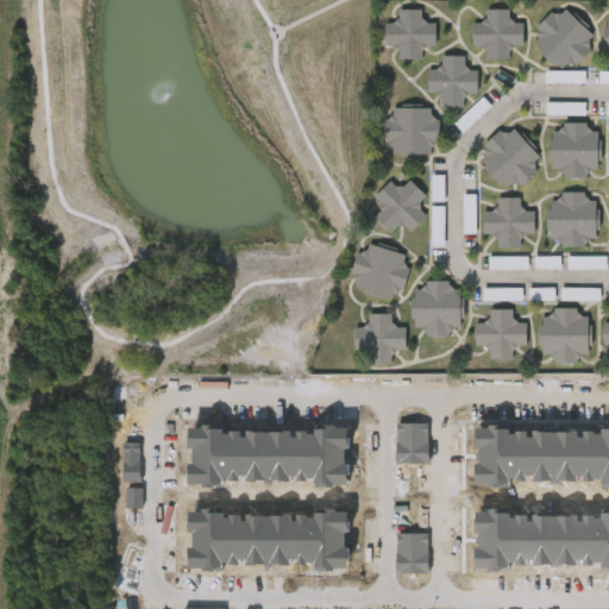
[(596,39),(562,73),(534,43),(542,35),(538,30),(563,6),(596,39)]
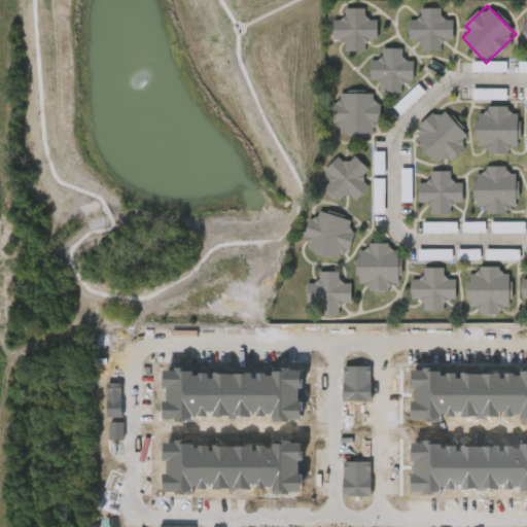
[(334,20),(344,20),(345,8),(365,8),(365,20),(378,20),(377,39),(365,39),(365,51),(345,50),(345,40),(332,39),(334,20)]
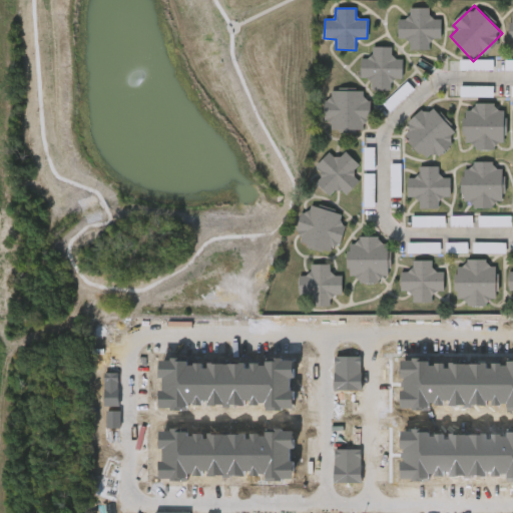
[(429,50),(409,49),(409,39),(398,39),(398,19),(409,19),(409,8),(429,9),(429,19),(441,19),(441,38),(429,37),(429,50)]
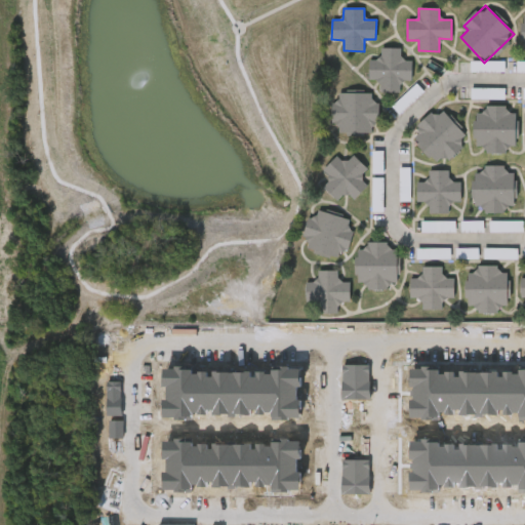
[(411,80),(400,80),(400,92),(380,92),(380,80),(368,79),(368,59),(380,59),(381,48),(401,48),(400,59),(411,59),(411,80)]
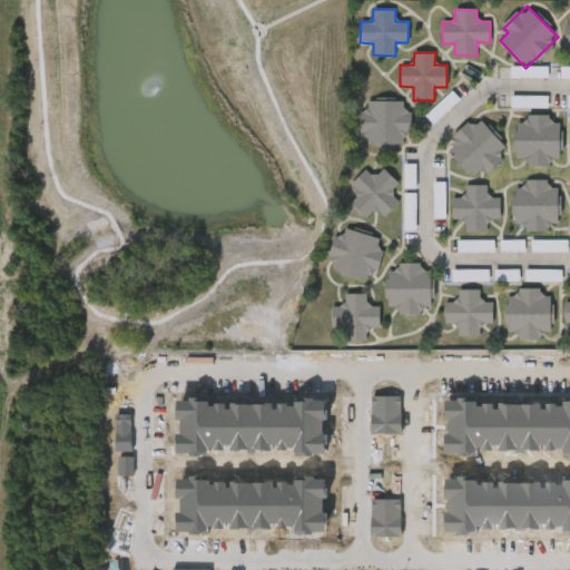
[(548,67),(511,67),(511,78),(548,79),(548,67)]
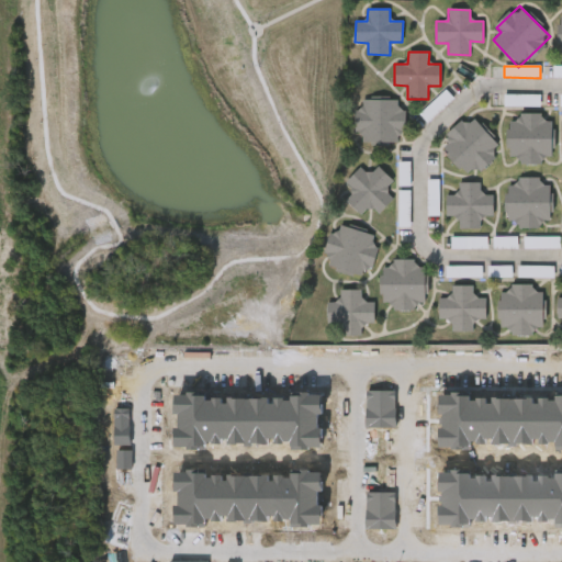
[(540,107),(540,94),(504,96),(504,108),(540,107)]
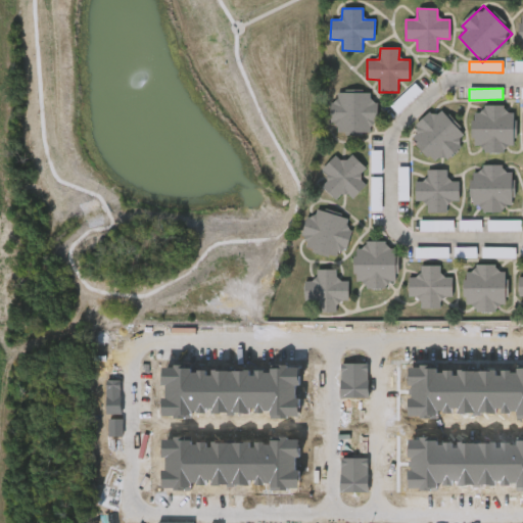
[(377,124),(370,124),(370,133),(337,133),(337,124),(330,124),(330,101),(336,101),(336,93),(370,93),(370,101),(377,101),(377,124)]
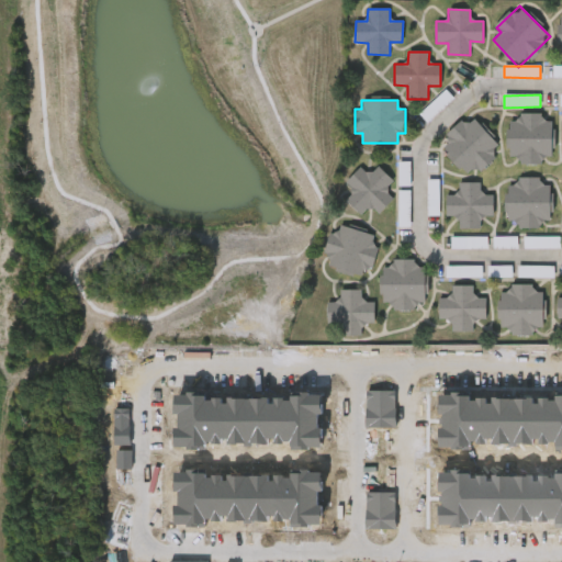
[(542,164),(518,164),(518,157),(508,157),(508,114),(552,114),(552,157),(542,157),(542,164)]
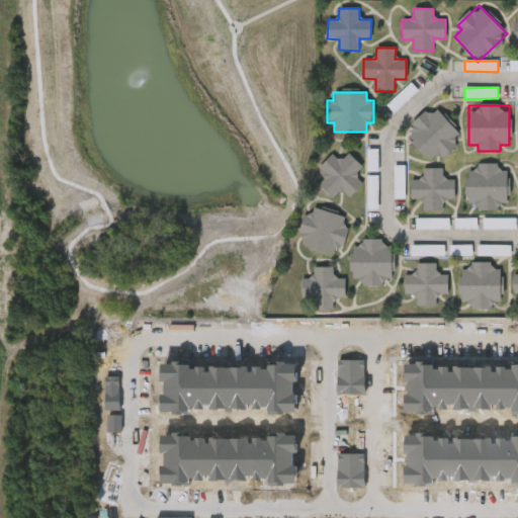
[(411,126),(433,106),(460,137),(431,163),(409,138),(415,132),(411,126)]
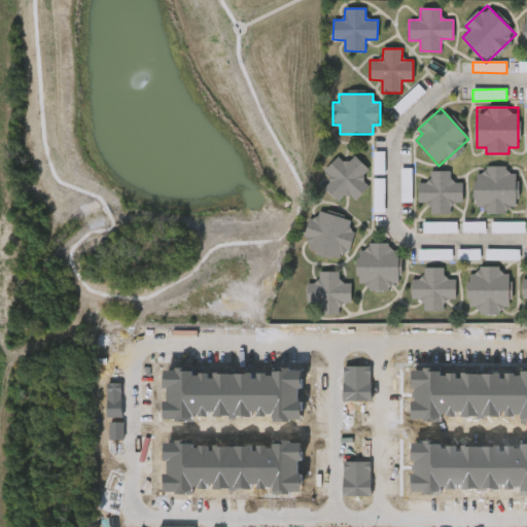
[(374,174),(384,175),(384,166),(385,166),(385,152),(375,152),(374,174)]
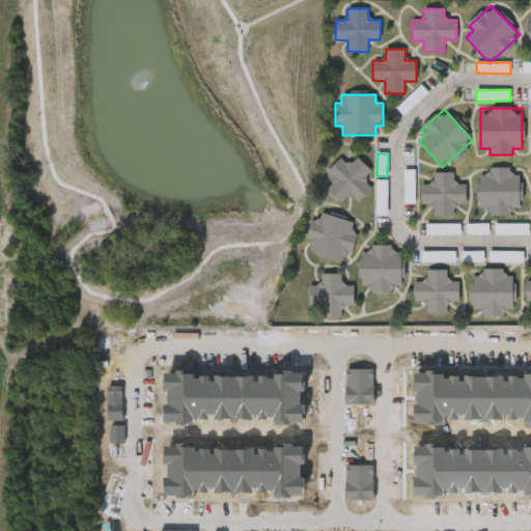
[(370,187),(356,201),(348,194),(340,202),(327,189),(335,179),(327,171),(340,157),(348,165),(358,157),(371,170),(363,179),(370,187)]
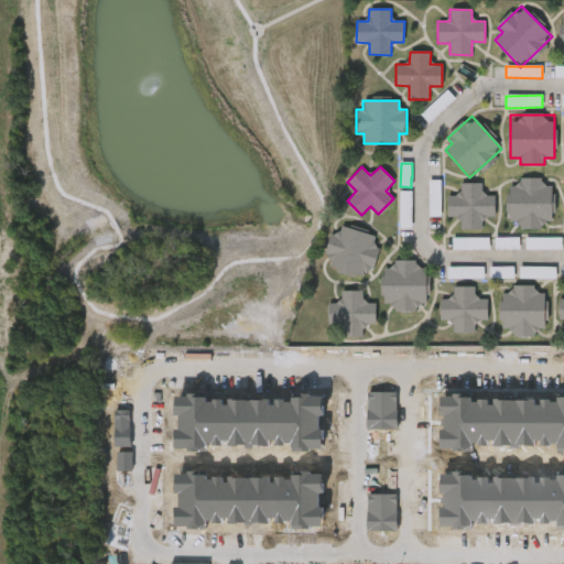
[(553,221),(543,221),(543,228),(518,228),(518,220),(507,220),(508,179),(553,179),(553,221)]
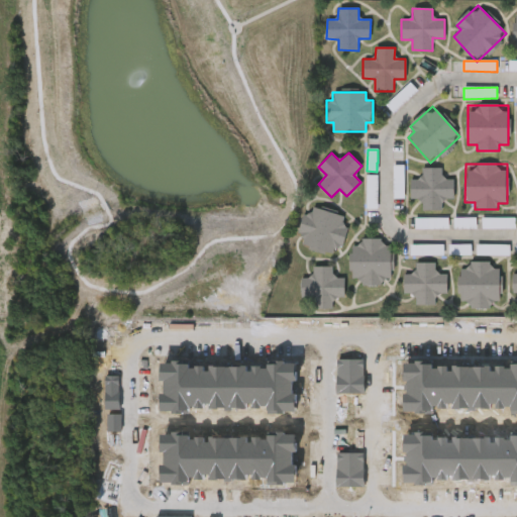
[(396,174),(394,174),(393,199),(404,199),(404,167),(396,166),(396,174)]
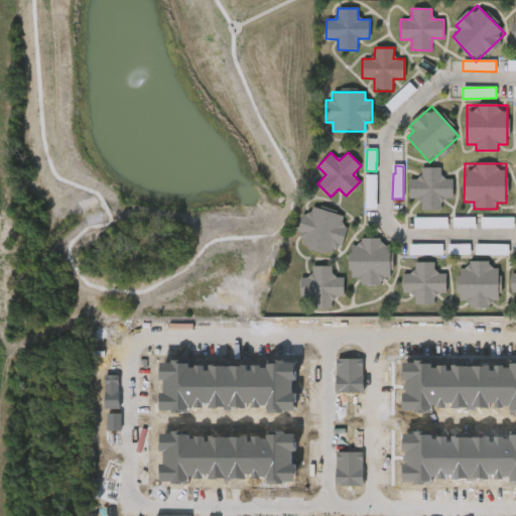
[(453,177),(453,198),(441,198),(441,209),(420,209),(420,199),(409,199),(409,178),(421,178),(421,167),(441,167),(441,177),(453,177)]
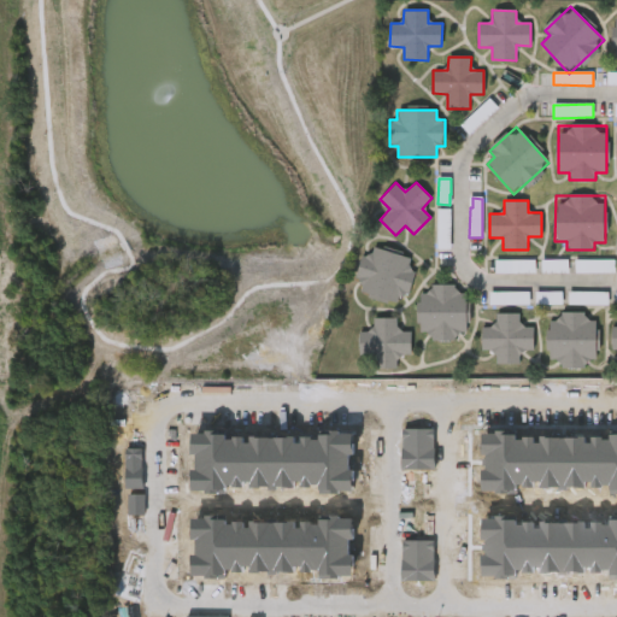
[(451,210),(439,210),(439,246),(451,246),(451,210)]
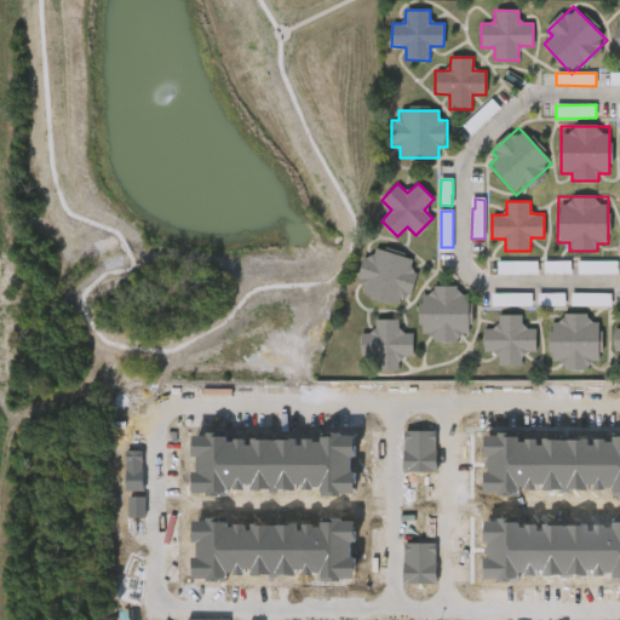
[(408,296),(402,294),(400,305),(362,296),(366,282),(360,281),(368,247),(417,259),(408,296)]
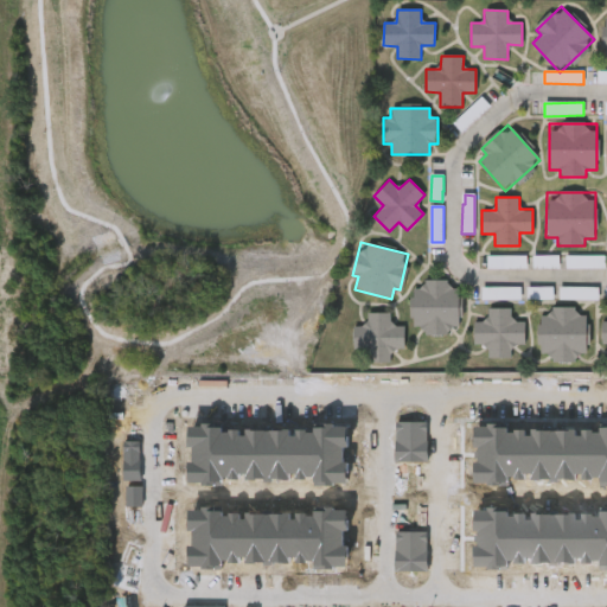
[(526,256),(486,256),(486,269),(526,269),(526,256)]
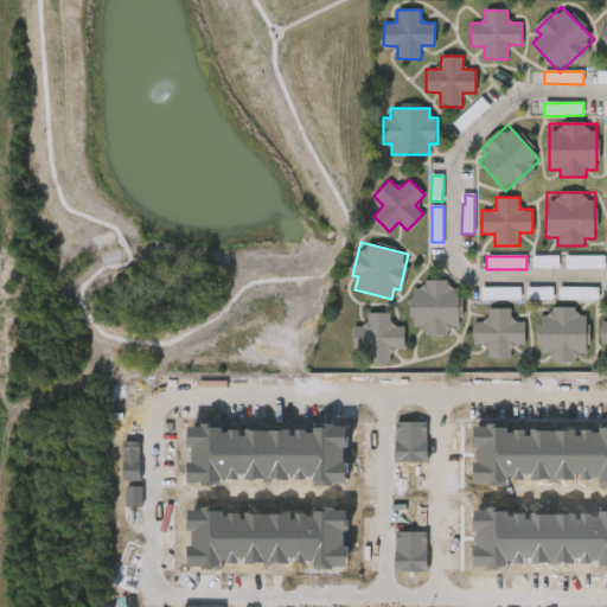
[(560,256),(534,256),(534,269),(560,269),(560,256)]
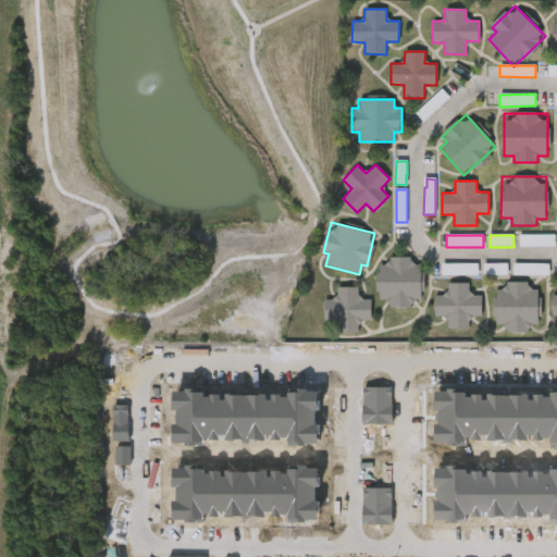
[(555,235),(519,235),(519,247),(555,247),(555,235)]
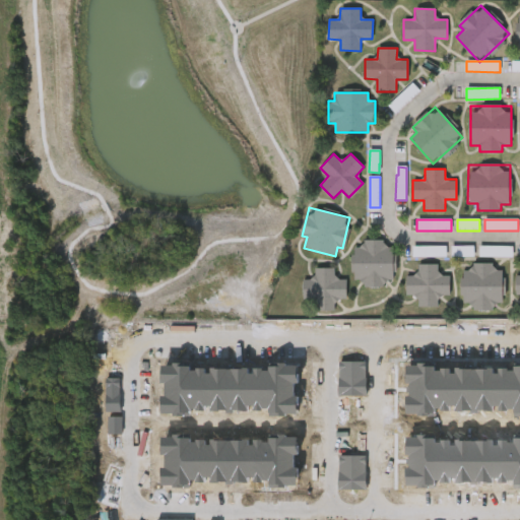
[(384,286),(363,285),(364,279),(351,278),(352,247),(362,247),(362,241),(394,242),(393,279),(385,279),(384,286)]
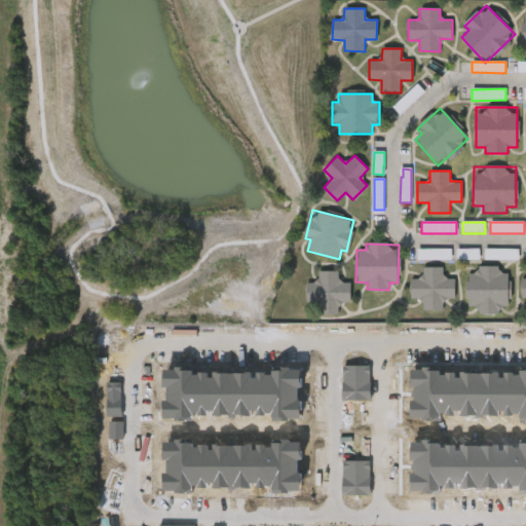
[(451,250),(417,249),(417,260),(451,261),(451,250)]
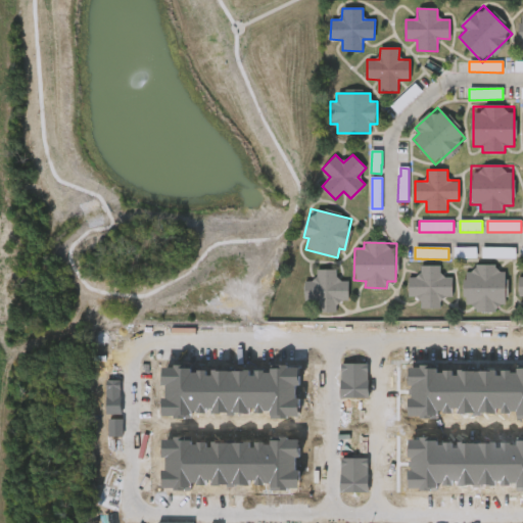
[(477,248),(455,247),(455,258),(477,258),(477,248)]
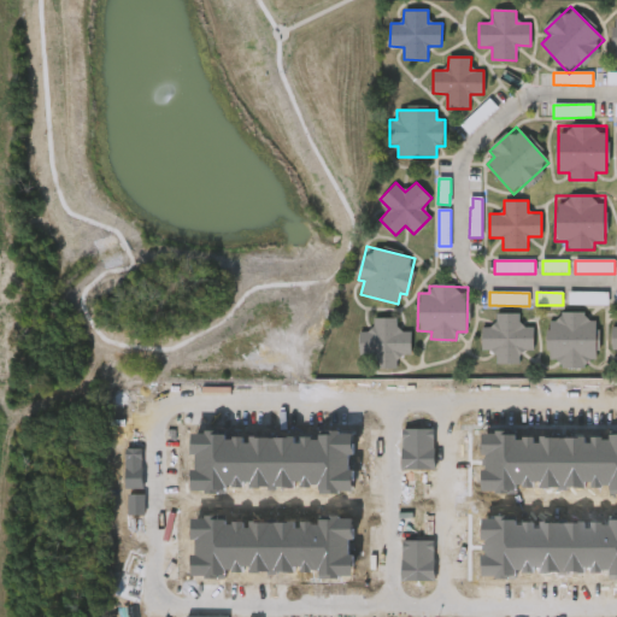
[(609,293),(569,292),(569,305),(607,306),(609,293)]
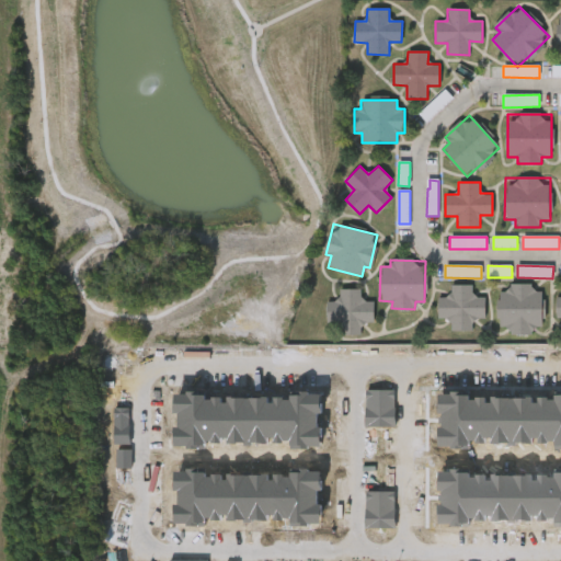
[(484,296),(485,318),(472,318),(472,330),(451,331),(451,319),(438,319),(437,297),(449,296),(449,284),(472,284),(472,296),(484,296)]
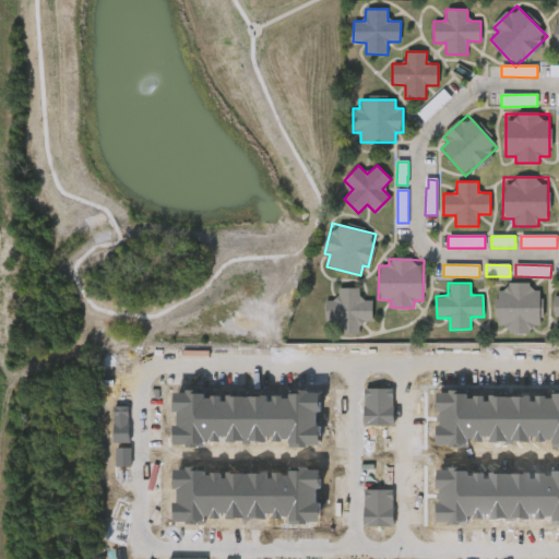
[(540,289),(540,325),(531,325),(530,333),(508,333),(508,325),(496,325),(496,283),(531,283),(531,289),(540,289)]
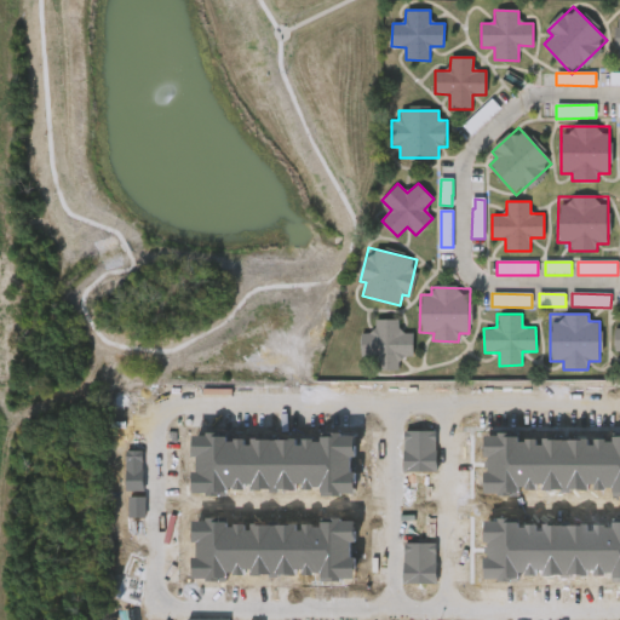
[(399,320),(399,332),(412,332),(412,356),(399,355),(399,371),(374,369),(374,356),(360,356),(360,332),(374,332),(374,319),(399,320)]
